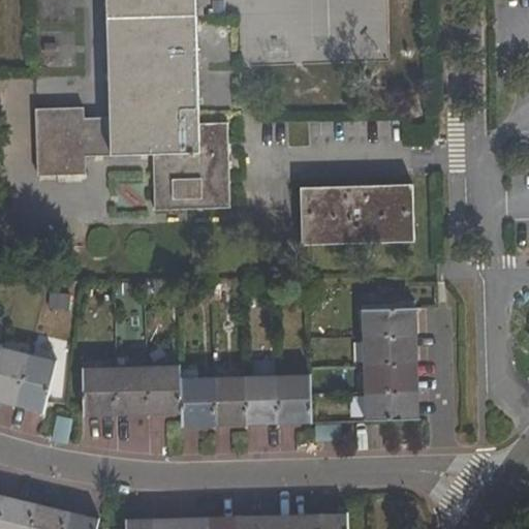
[(107,0),(112,117),(85,118),(84,107),(36,110),(38,176),(86,175),(86,157),(153,155),(155,211),(230,209),(227,123),(199,123),(195,0),(107,0)]
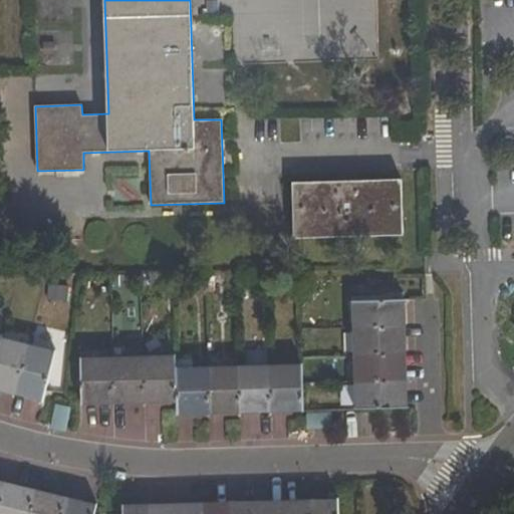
[(402,180),(293,183),(295,239),(404,236),(402,180)]
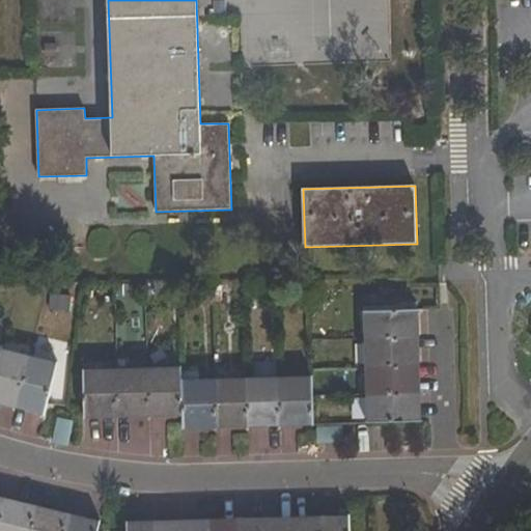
[(369,340),(413,339),(415,339),(415,326),(411,327),(411,311),(368,312),(369,340)]
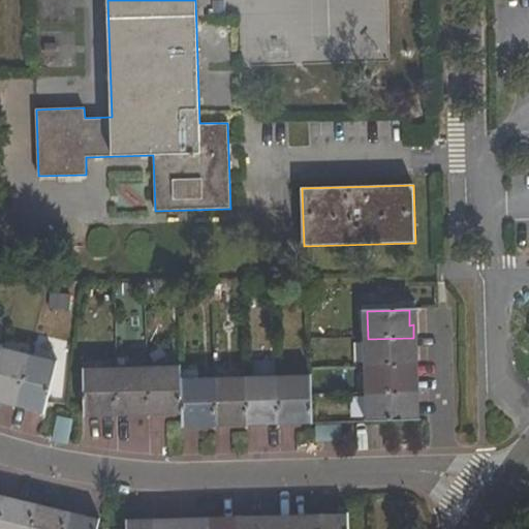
[(413,324),(413,338),(418,338),(417,310),(409,310),(409,325),(413,324)]
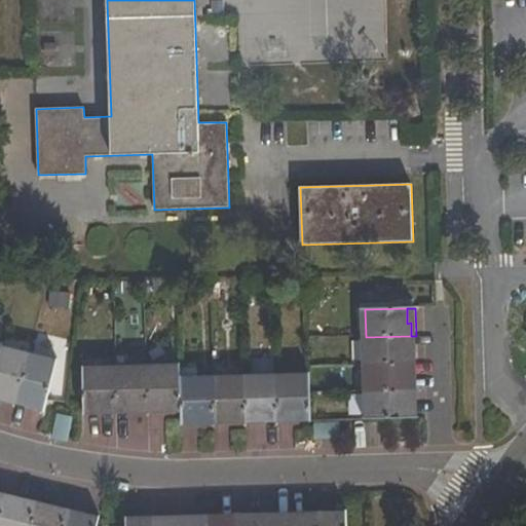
[(409,336),(366,337),(366,364),(410,363),(412,363),(412,349),(410,349),(409,336)]
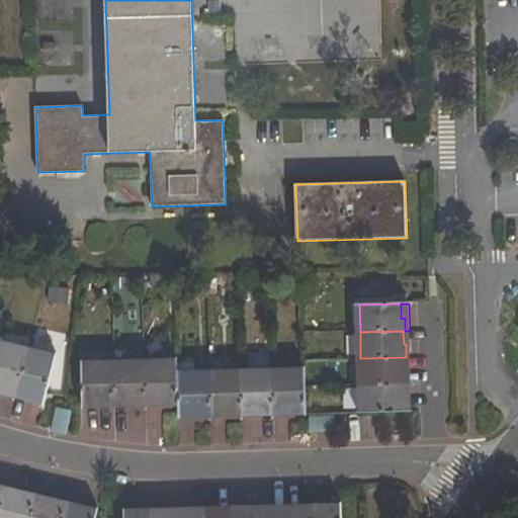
[(2,345),(0,352),(0,390),(4,392),(5,389),(17,392),(27,352),(2,345)]
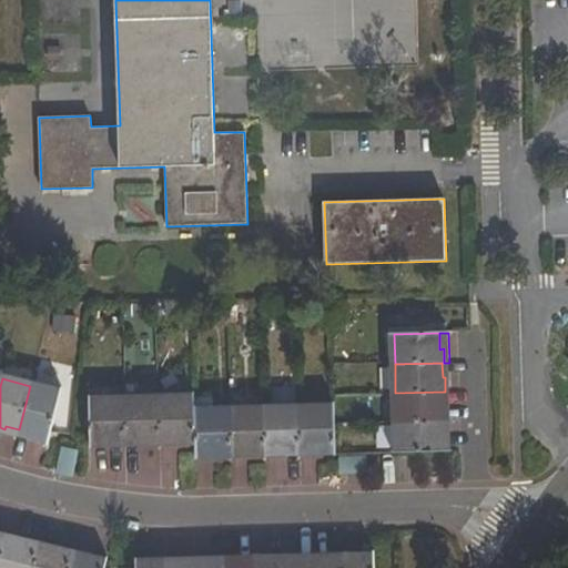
[(30,386),(19,429),(19,433),(33,437),(34,434),(49,437),(60,393),(30,386)]
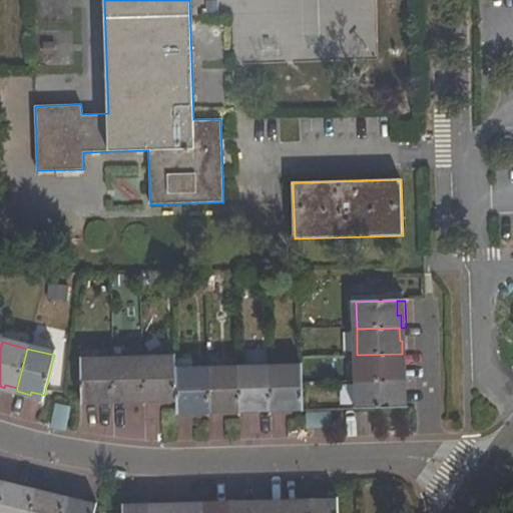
[(400,354),(357,355),(358,382),(400,382),(404,381),(404,368),(400,368),(400,354)]
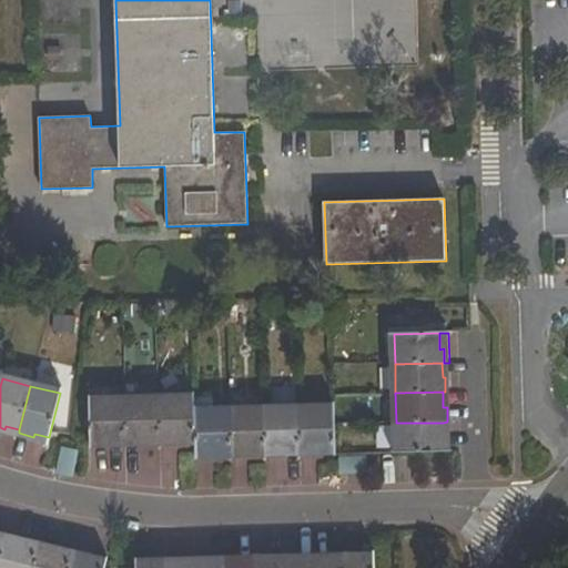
[(160,399),(161,443),(196,442),(195,412),(194,398),(160,399)]
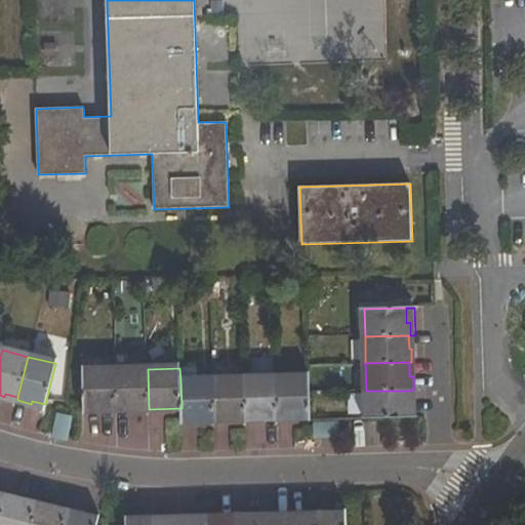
[(115,370),(116,410),(149,409),(148,369),(115,370)]
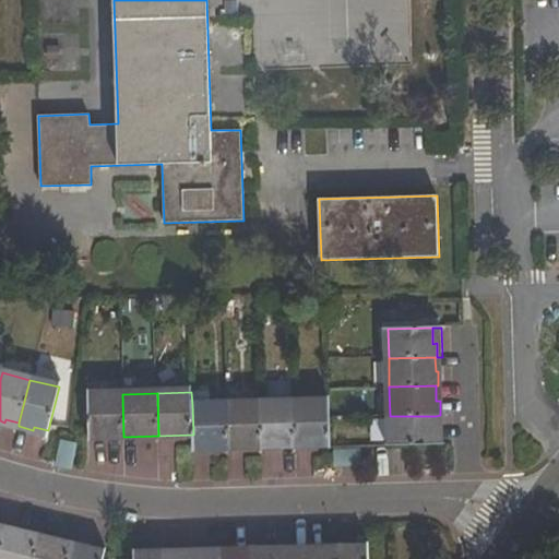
[(123,437),(122,394),(88,395),(90,438),(123,437)]
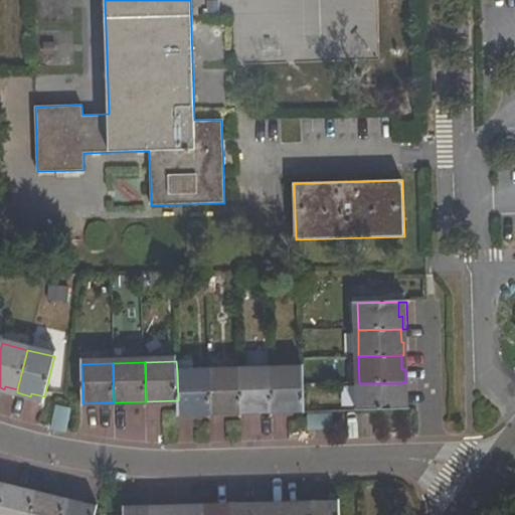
[(271,370),(273,408),(304,408),(303,369),(271,370)]
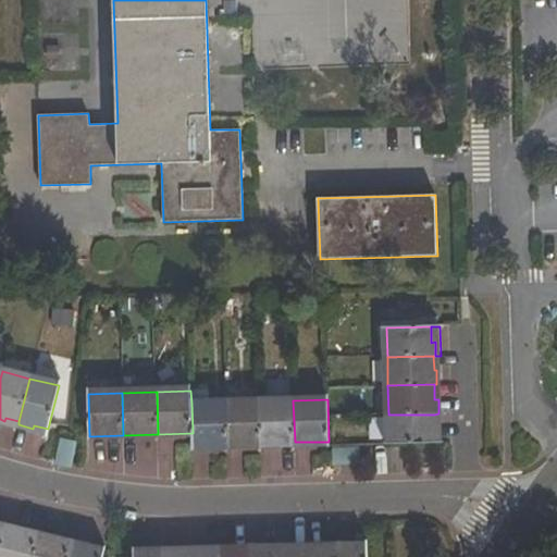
[(259,401),(260,443),(295,442),(293,400),(259,401)]
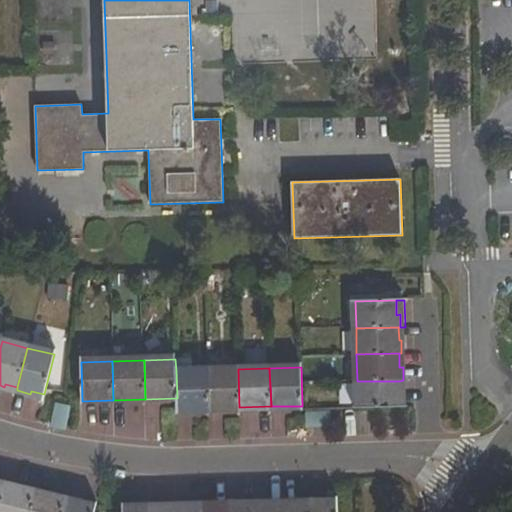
[(207,370),(208,408),(239,407),(238,369),(207,370)]
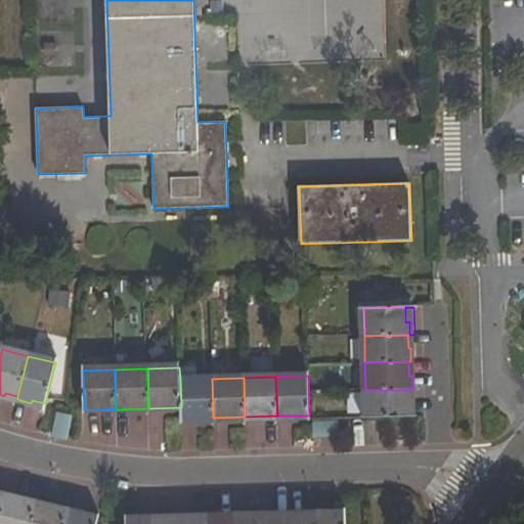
[(213,418),(212,379),(180,380),(181,407),(181,410),(181,418),(181,420),(213,418)]
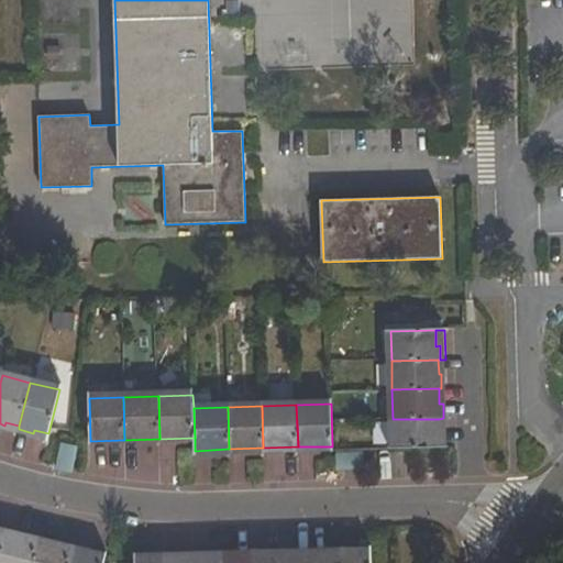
[(439,419),(393,419),(394,449),(444,448),(443,433),(440,433),(439,419)]
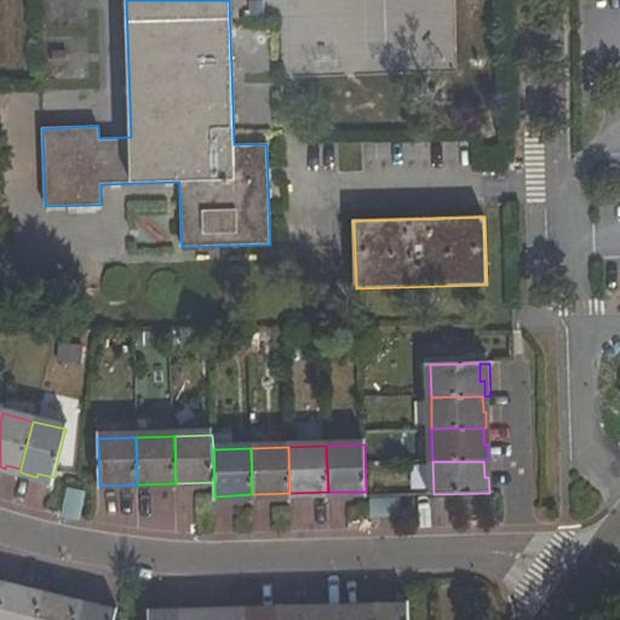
[(0,466),(0,471),(18,477),(21,472),(21,469),(6,465),(5,469),(0,466)]
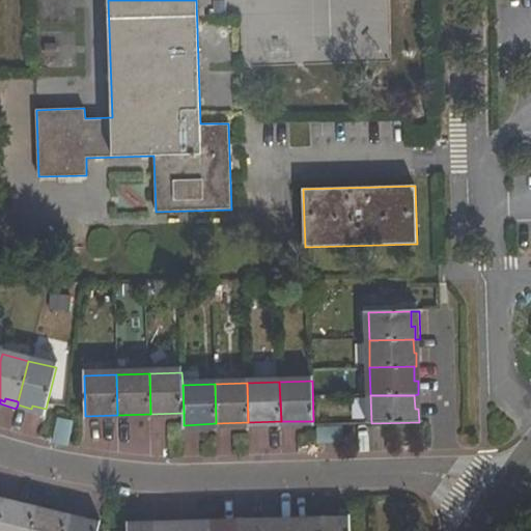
[(16,409),(44,416),(46,409),(32,406),(31,409),(18,404),(16,409)]
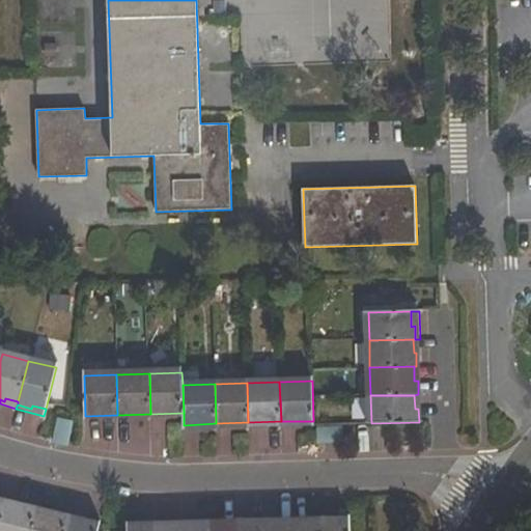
[(7,500),(6,504),(37,511),(39,507),(7,500)]
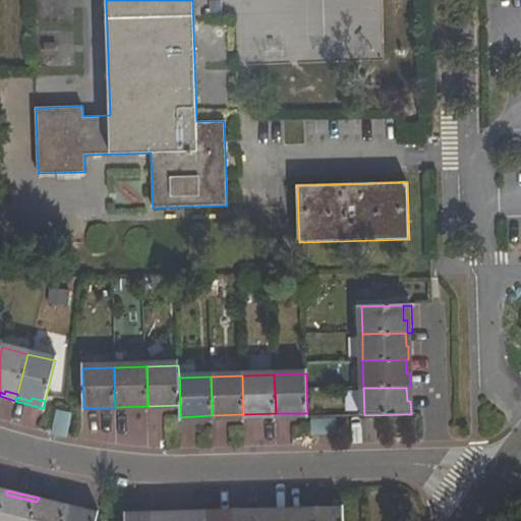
[(6,495),(0,518),(0,520),(32,520),(37,502),(6,495)]
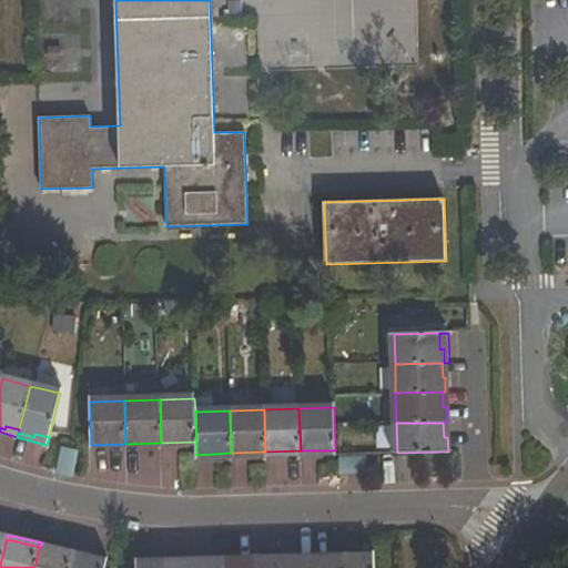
[(42,543),(40,547),(74,556),(75,551),(42,543)]
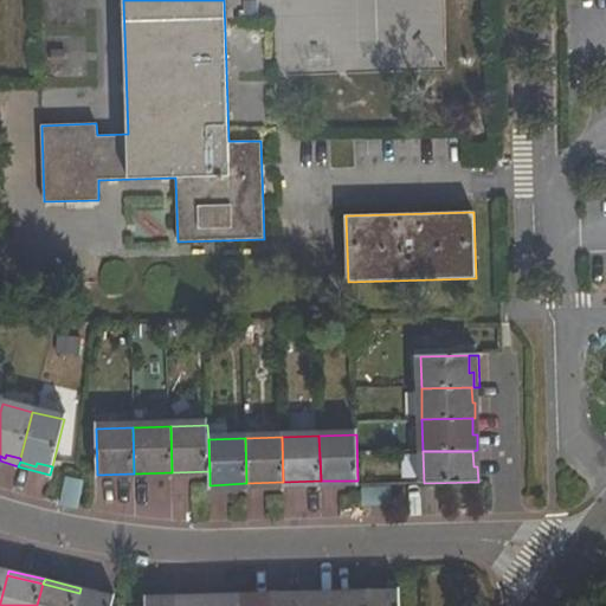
[(43,584),(37,605),(76,605),(79,593),(43,584)]
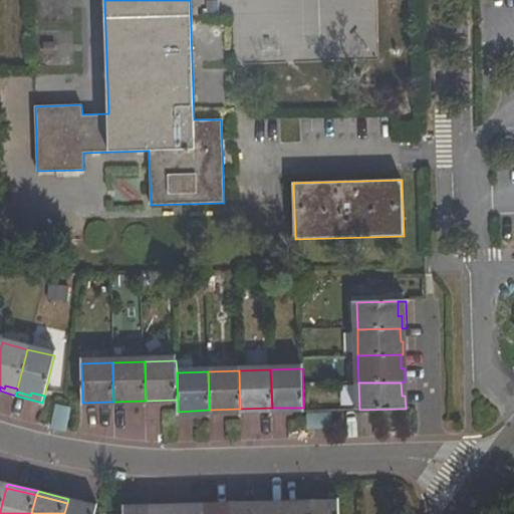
[(96,510),(97,506),(68,499),(67,503),(96,510)]
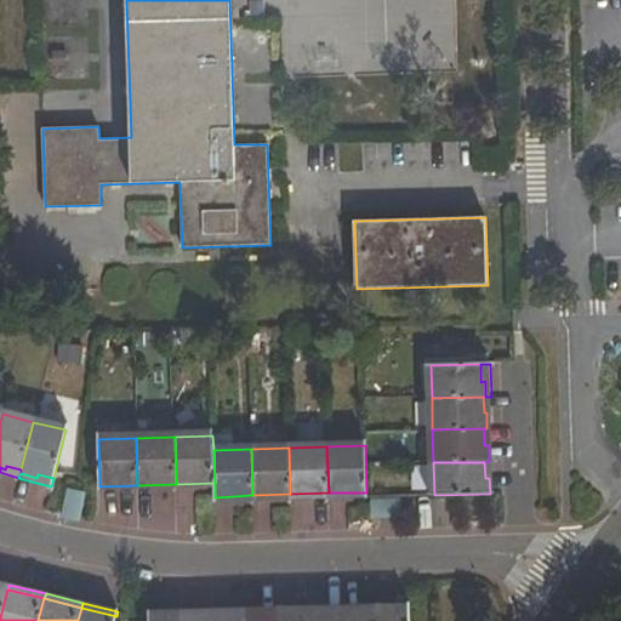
[(81,608),(78,620),(114,620),(117,616),(81,608)]
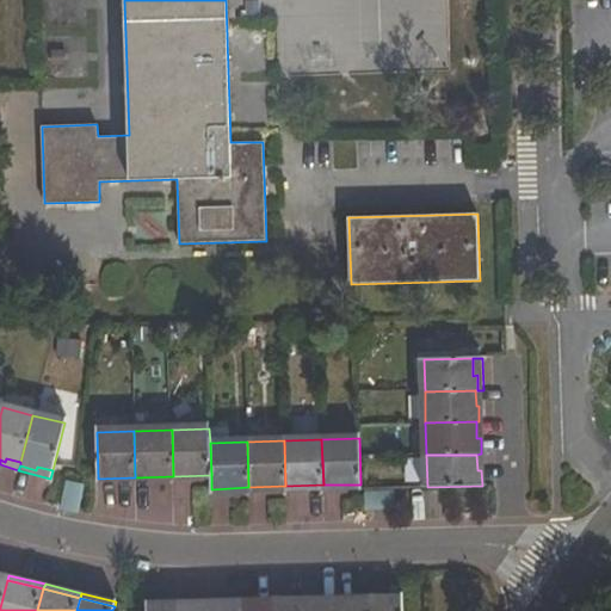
[(370,602),(370,610),(401,610),(401,600),(370,602)]
